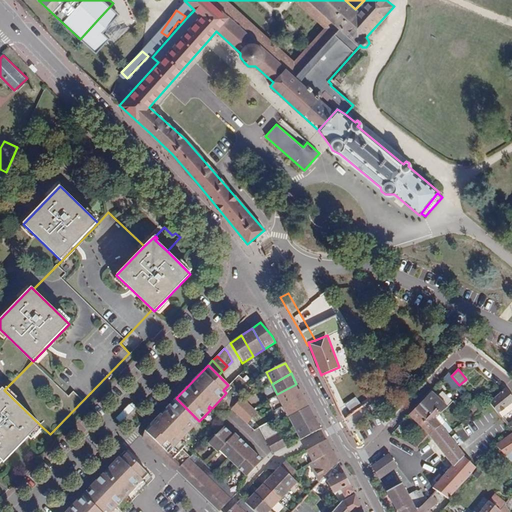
[(451,376),(448,373),(442,379),(452,391),(459,385),(451,376)]
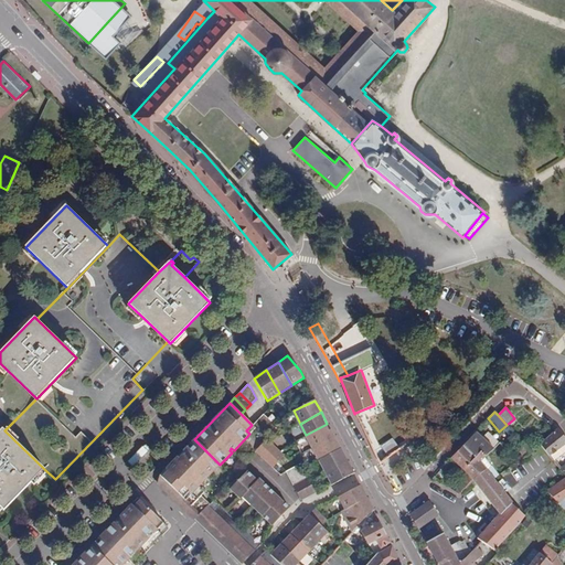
[(268,432),(274,426),(262,415),(257,420),(268,432)]
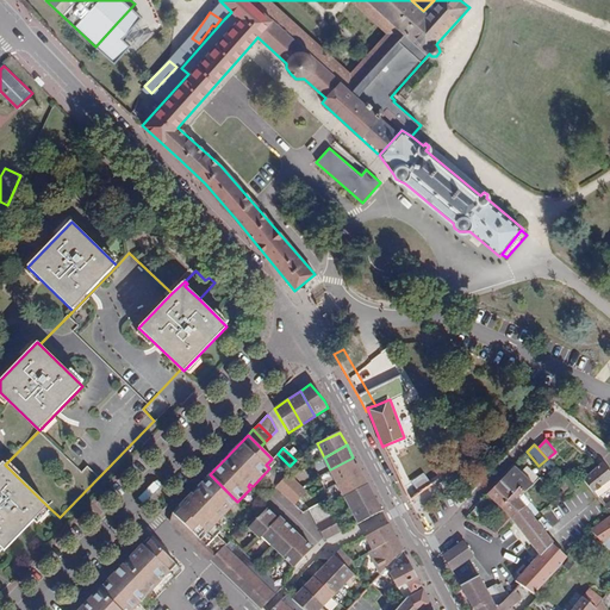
[(552,465),(558,458),(554,453),(547,459),(552,465)]
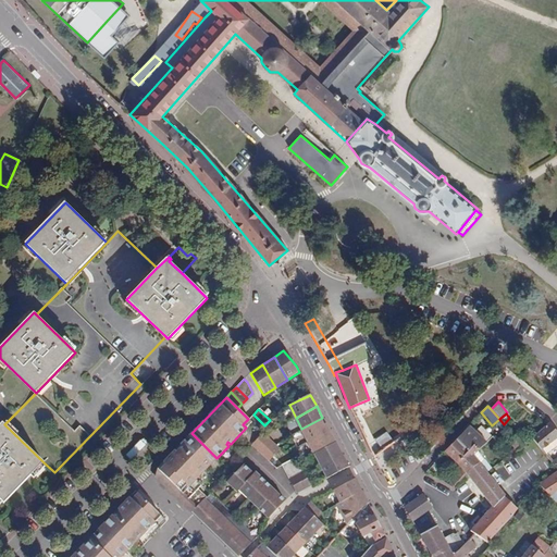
[(260,430),(264,425),(254,415),(248,419),(260,430)]
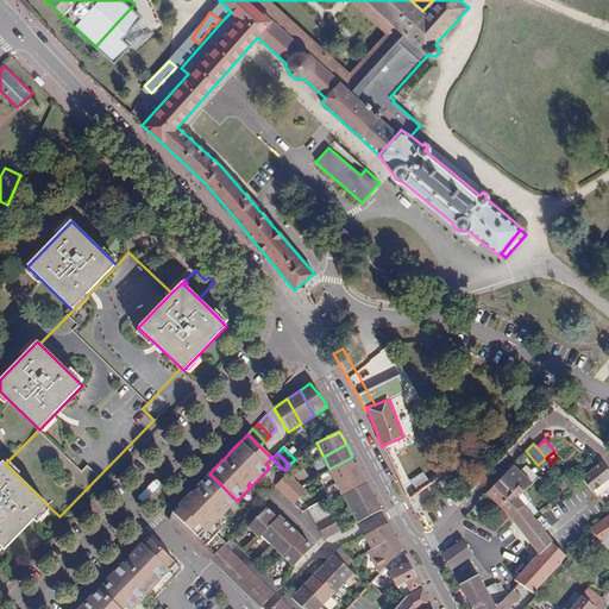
[(352,457),(330,469),(337,482),(359,470),(352,457)]
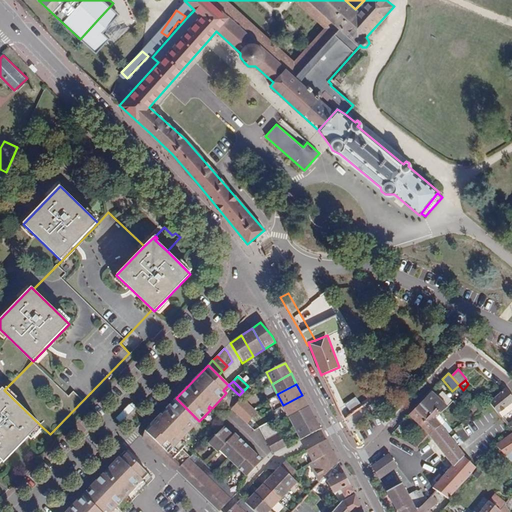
[(359,397),(357,398),(363,406),(373,399),(365,386),(356,392),(359,397)]
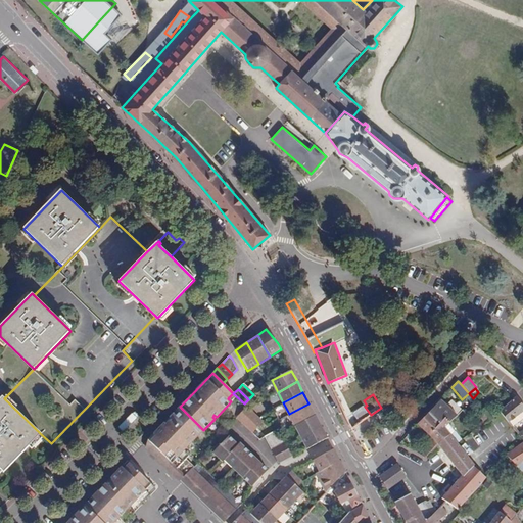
[(2,396),(0,398),(0,468),(4,472),(41,434),(4,398),(2,396)]
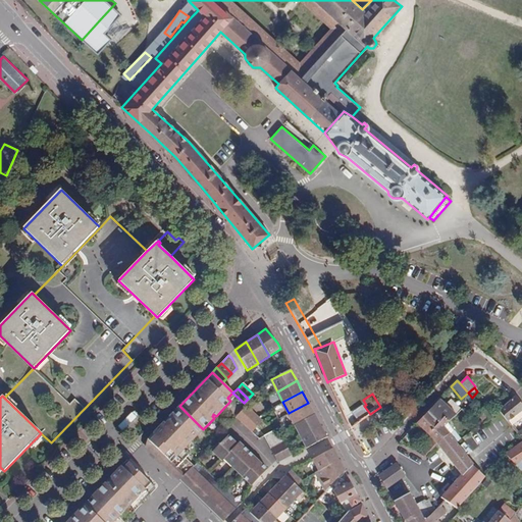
[(521,411),(521,403),(515,396),(513,398),(499,411),(500,412),(508,422),(521,411)]
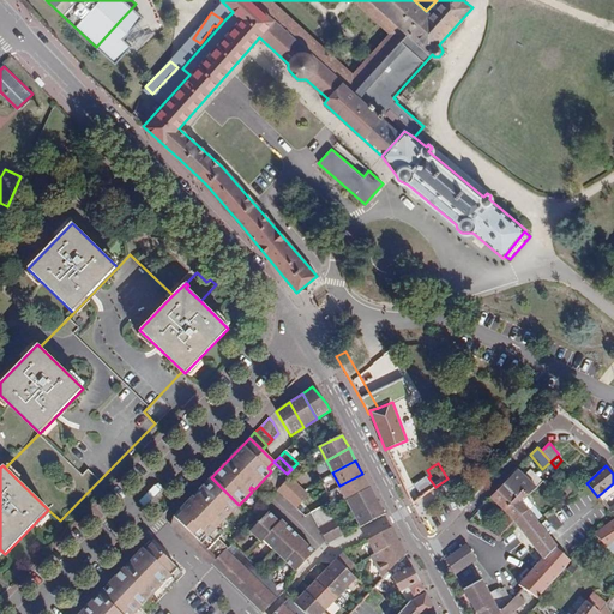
[(537,488),(534,483),(518,469),(504,483),(517,498),(523,492),(527,498),(537,488)]
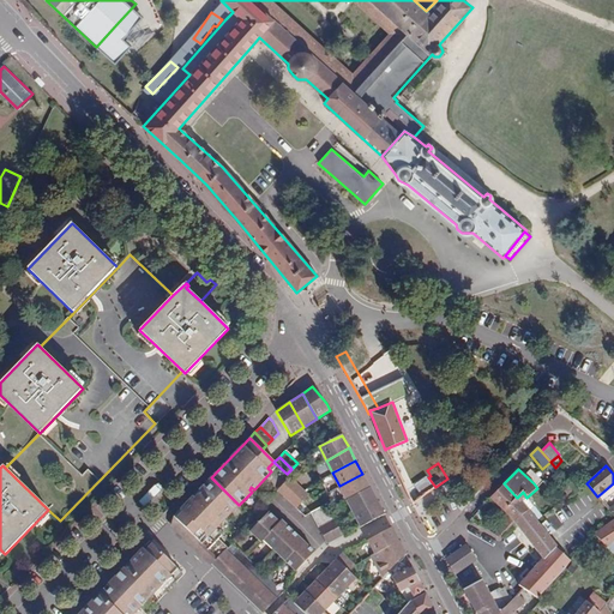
[(339,486),(347,500),(369,487),(367,481),(362,474),(339,486)]
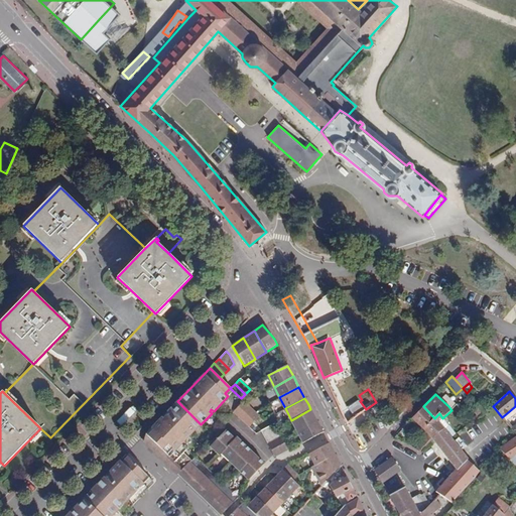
[(243,400),(233,411),(237,416),(249,406),(245,402),(243,400)]
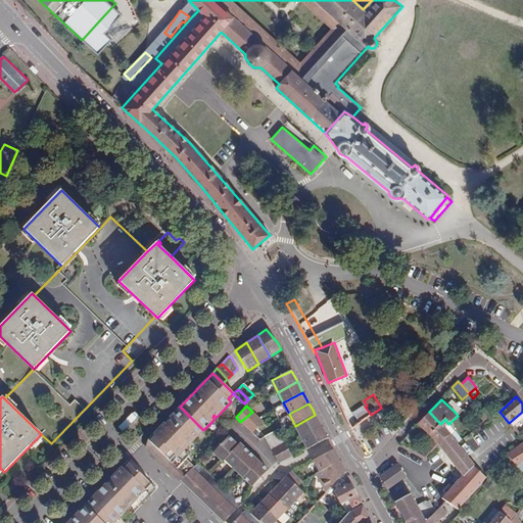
[(463,410),(459,406),(455,412),(458,416),(463,410)]
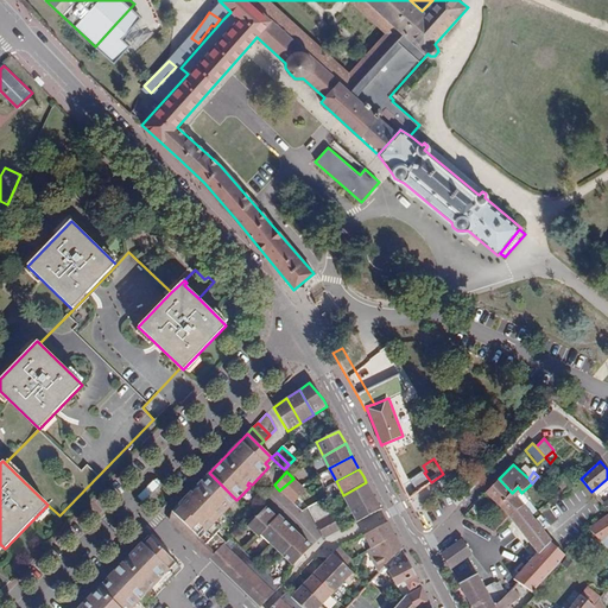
[(230,500),(234,502),(236,500),(209,473),(206,476),(190,493),(194,496),(188,502),(184,499),(171,512),(175,515),(204,546),(206,544),(215,553),(225,543),(230,548),(235,543),(227,534),(214,523),(230,506),(227,502),(230,500)]
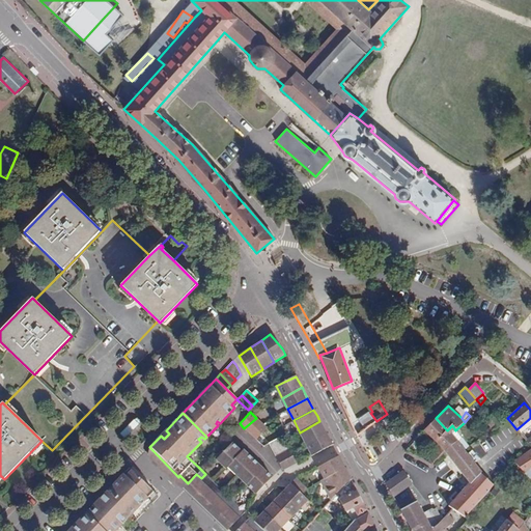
[(493,429),(499,425),(491,416),(485,421),(490,427),(493,429)]
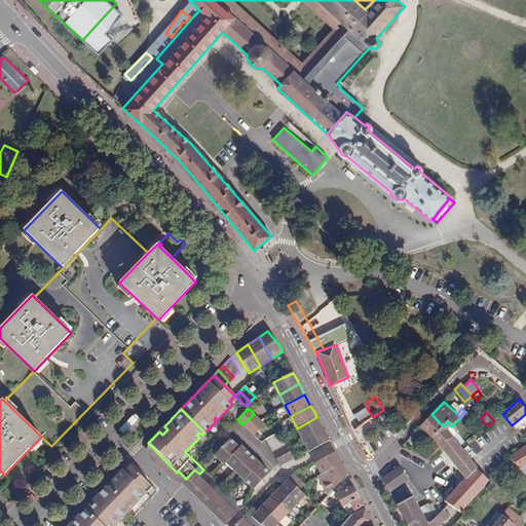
[(254,414),(241,424),(248,430),(259,419),(254,414)]
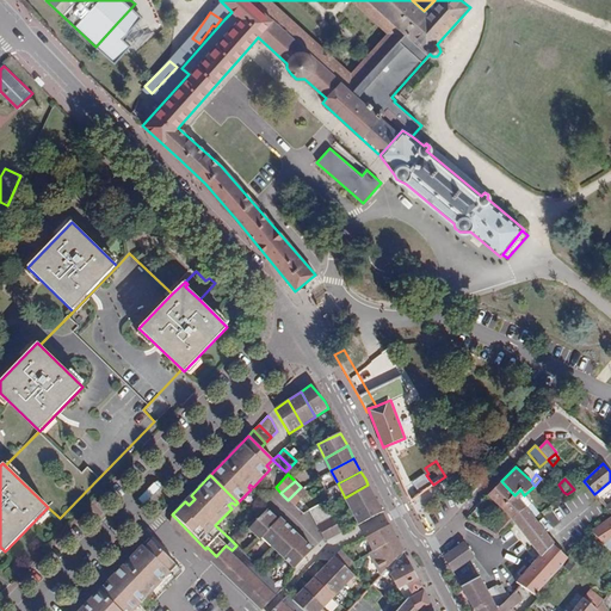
[(520,489),(514,495),(501,481),(487,497),(503,511),(511,520),(525,506),(519,500),(524,495),(520,489)]
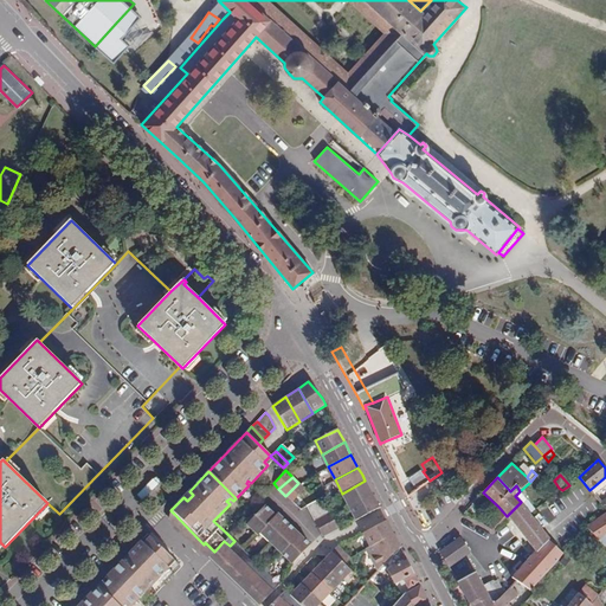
[(593,495),(605,484),(605,477),(590,490),(593,495)]
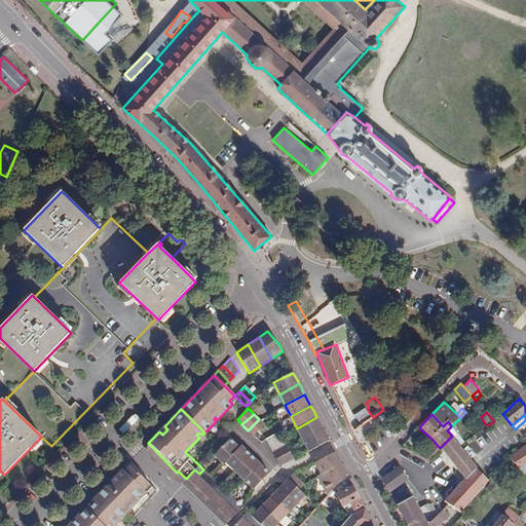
[(297,428),(303,440),(323,428),(316,417),(297,428)]
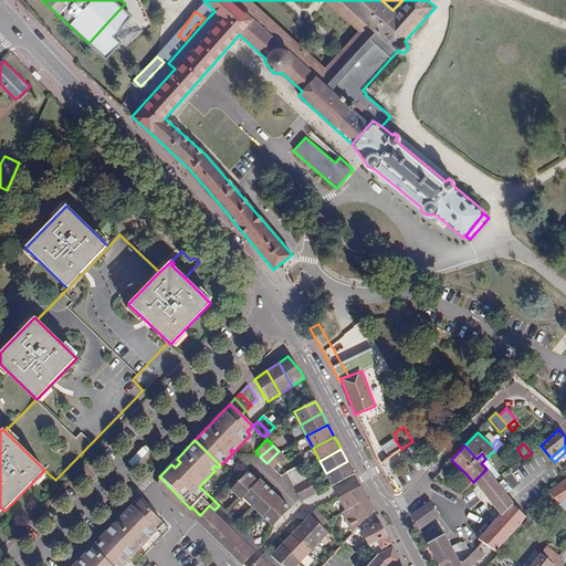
[(266,463),(273,469),(285,457),(279,451),(266,463)]
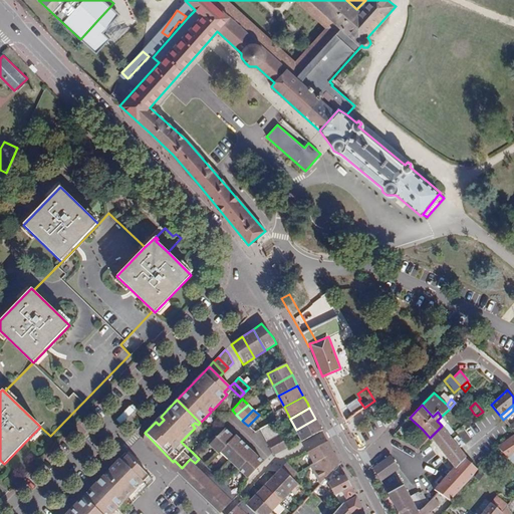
[(477,416),(474,414),(467,418),(470,422),(477,416)]
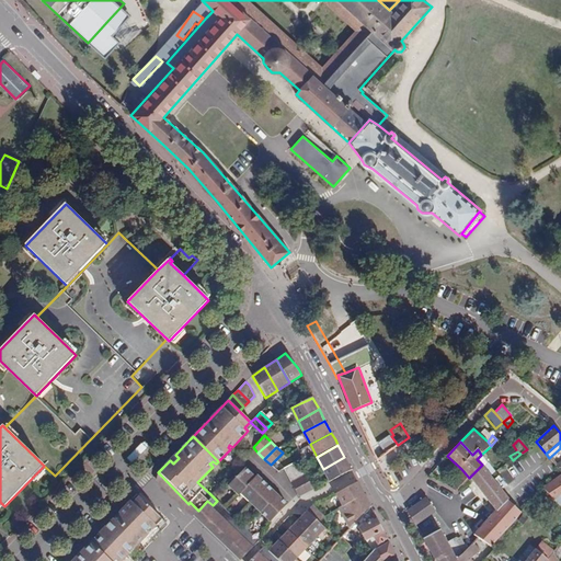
[(173,464),(179,458),(175,455),(170,460),(173,464)]
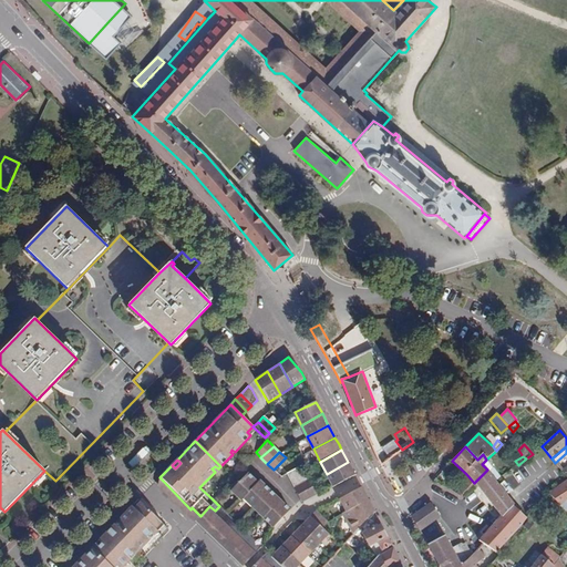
[(327,474),(332,486),(354,475),(348,462),(327,474)]
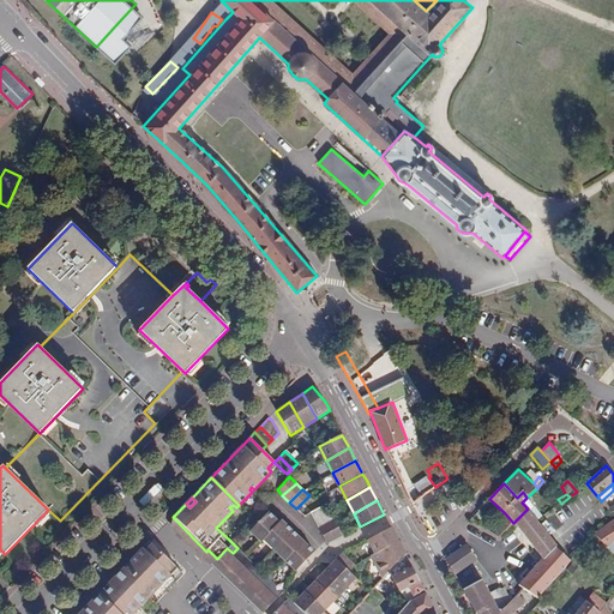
[(326,505),(311,512),(315,519),(330,512),(329,510),(326,505)]
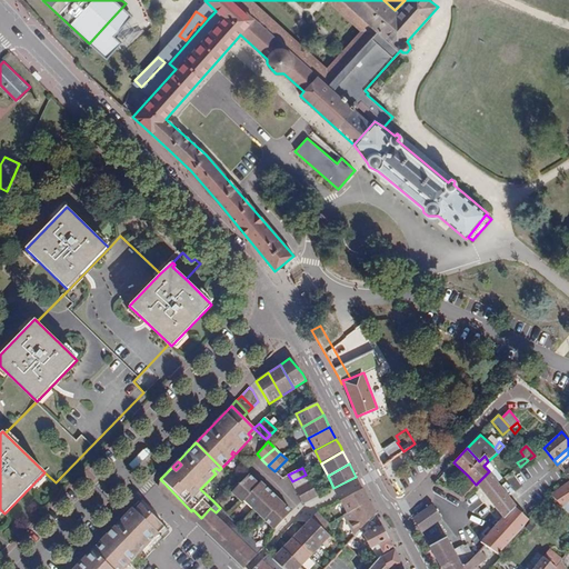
[(232,479),(231,480),(237,486),(248,475),(241,469),(232,479)]
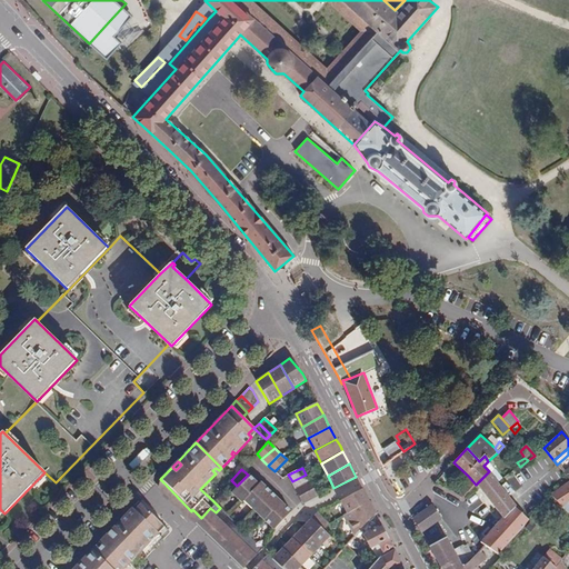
[(503,479),(496,469),(490,473),(498,482),(503,479)]
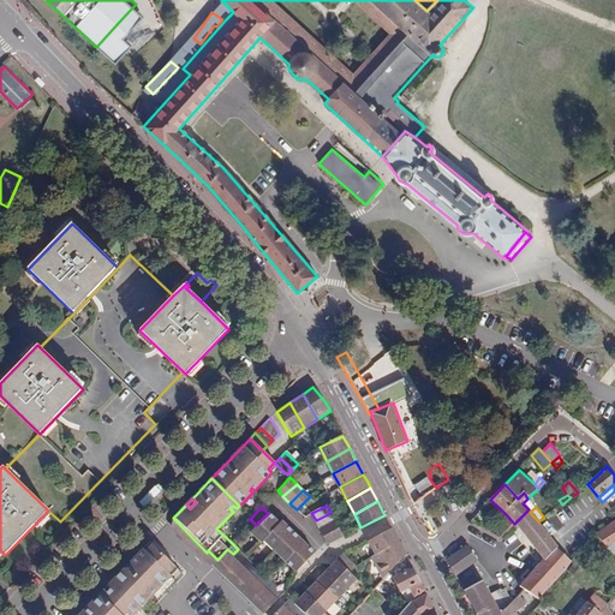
[(538,521),(530,512),(529,509),(514,524),(518,527),(543,559),(526,578),(521,572),(525,568),(520,563),(509,572),(520,586),(524,589),(539,598),(542,596),(563,572),(572,562),(556,549),(557,547),(538,521)]
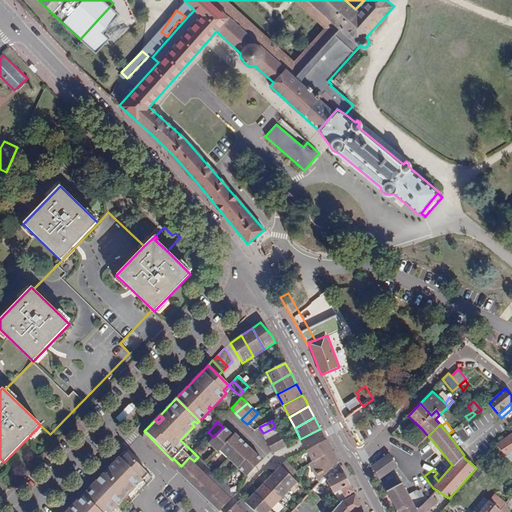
[(233,436),(223,427),(213,437),(206,444),(216,453),(219,450),(233,436)]
